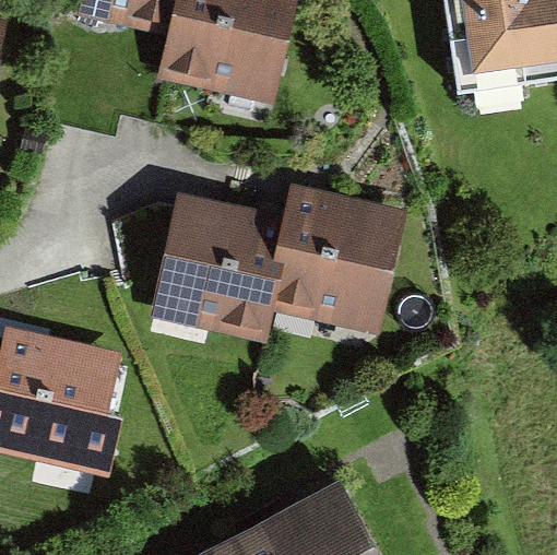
[(76,0),(73,15),(166,35),(173,0),(76,0)]
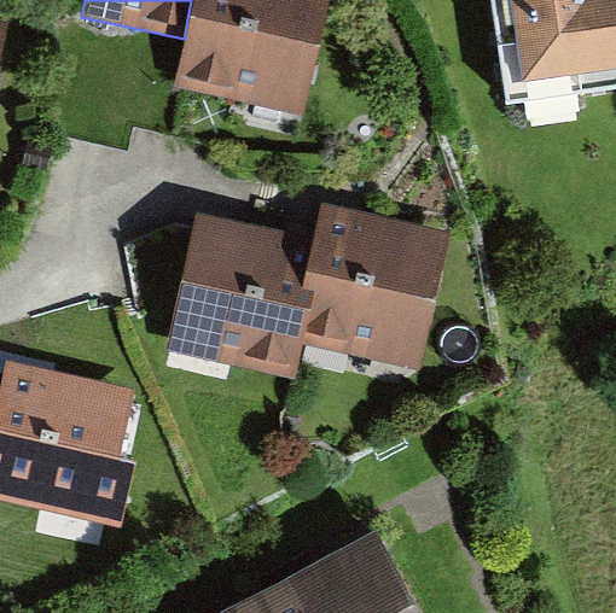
[(173,86),(185,89),(302,115),(327,0),(191,0),(184,39),(173,86)]
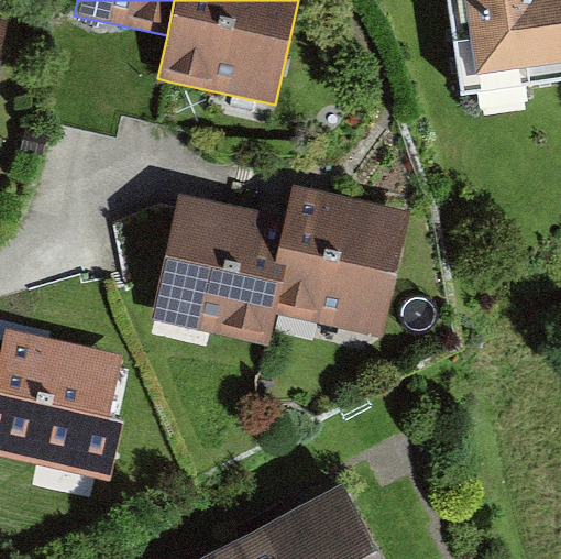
[(560,0),(453,0),(468,105),(560,91),(560,0)]
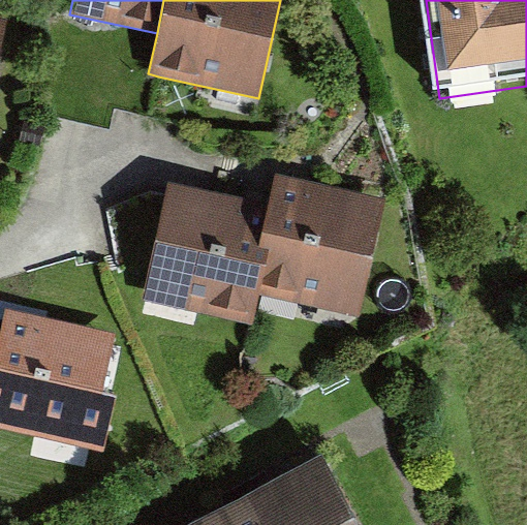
[(268,202),(259,240),(270,243),(258,294),(359,316),(385,197),(274,173),(268,202)]
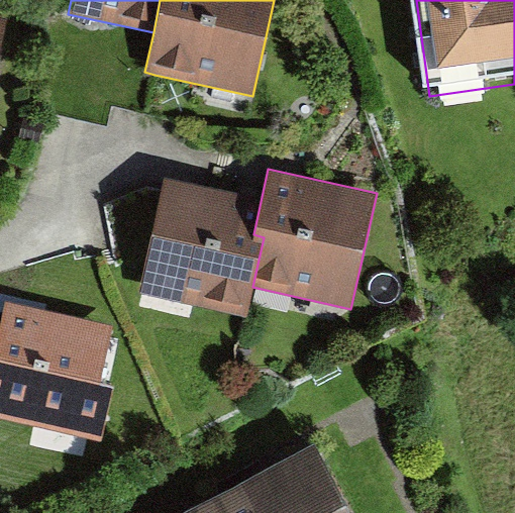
[(139,294),(245,318),(252,287),(264,237),(253,234),(262,197),(166,176),(153,228),(139,292),(139,294)]
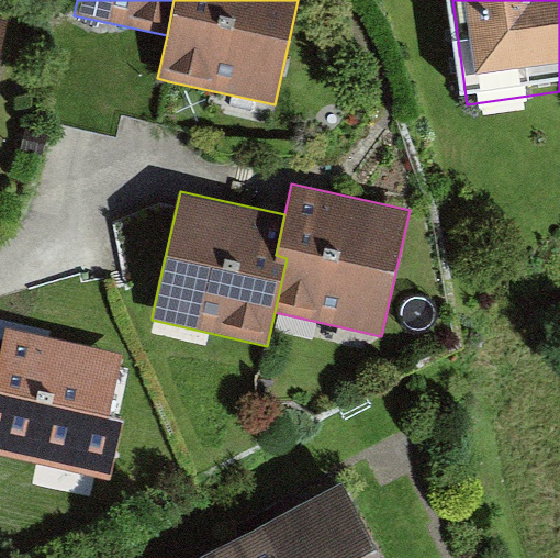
[(0,456),(96,480),(124,354),(7,326),(0,354),(0,456)]
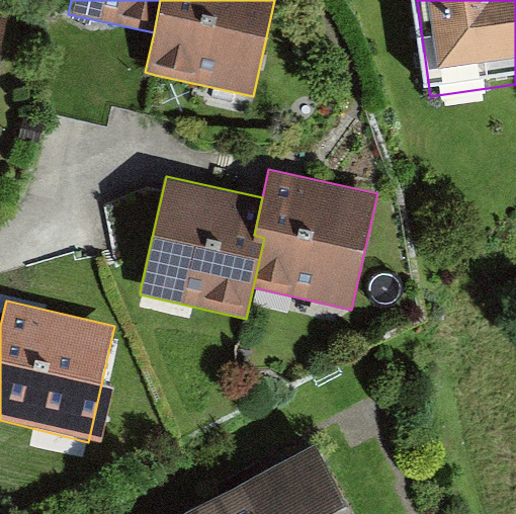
[(355,513),(316,441),(180,513),(355,513)]
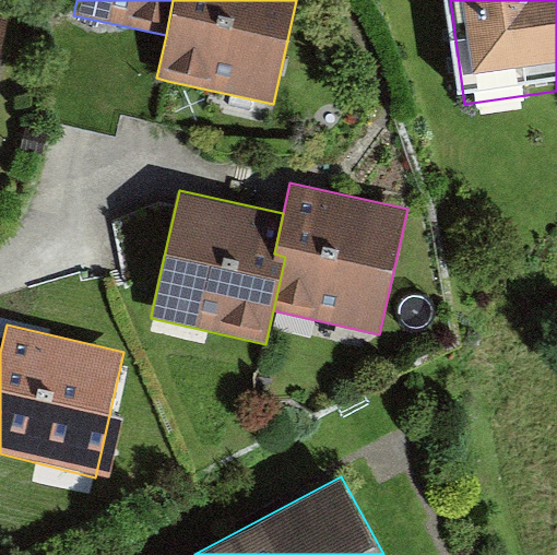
All buildings are outlined.
